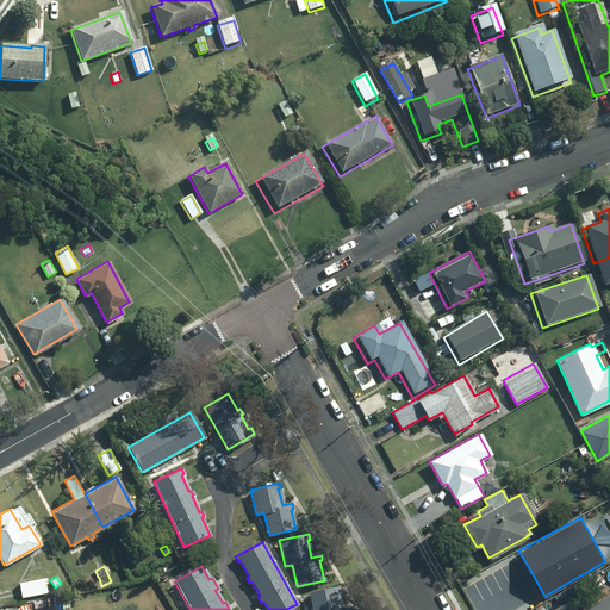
[(44,579),(18,584),(20,598),(47,593),(44,579)]
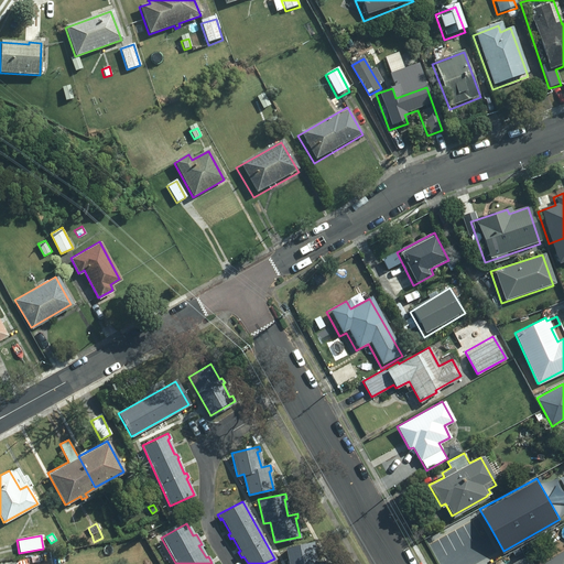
[(313,542),(285,548),(288,563),(324,563),(324,562),(315,563),(312,548),(314,546),(313,542)]
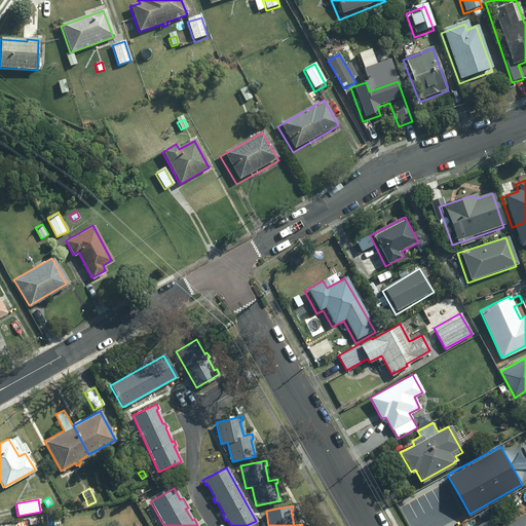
[(525,525),(525,514),(503,525),(494,525),(490,519),(476,525),(525,525)]
